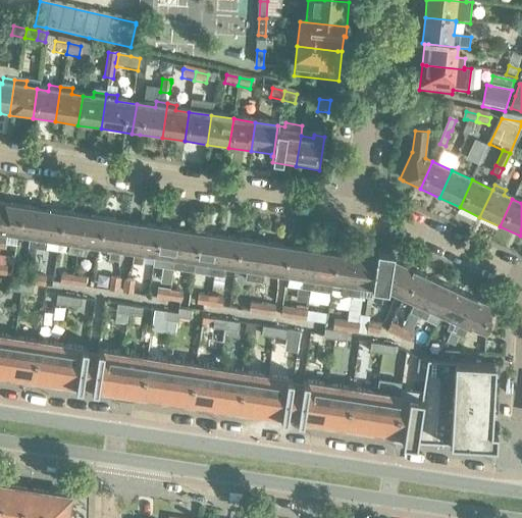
[(16,238),(21,208),(1,205),(0,210),(0,246),(4,247),(6,236),(16,238)]
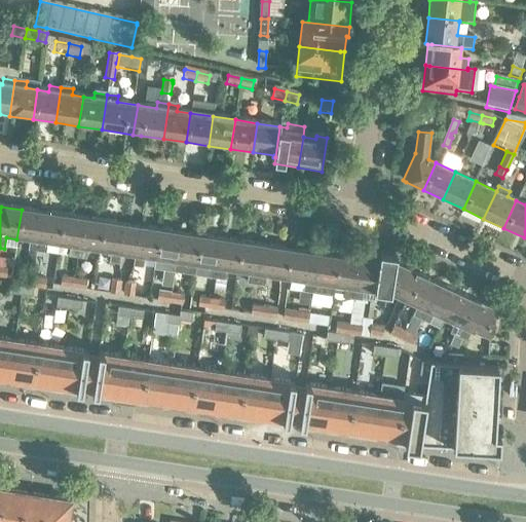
[(41,213),(22,210),(16,239),(28,241),(27,252),(35,253),(41,213)]
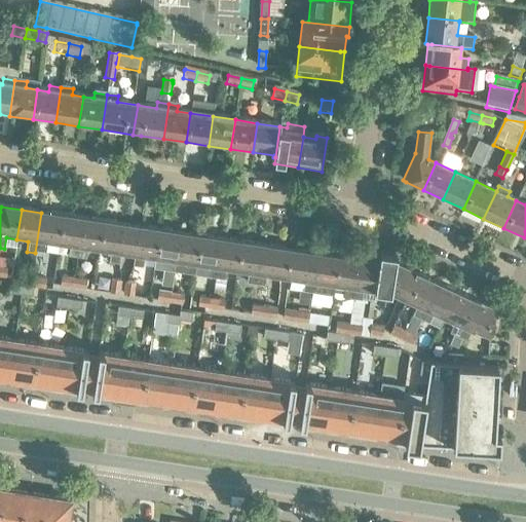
[(45,244),(58,246),(63,216),(41,213),(35,253),(44,255),(45,244)]
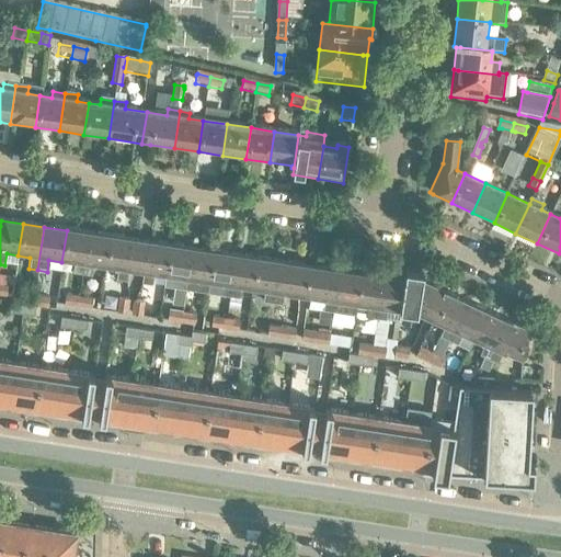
[(82,274),(88,234),(67,230),(61,262),(60,273),(69,275),(68,283),(72,284),(72,287),(80,288),(82,274)]
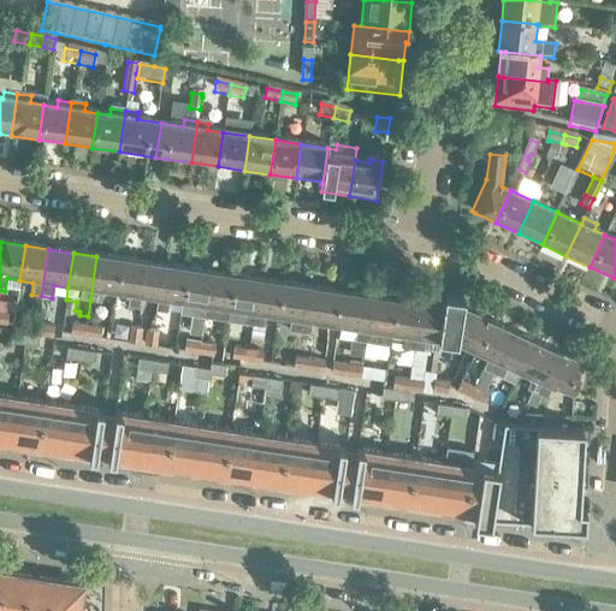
[(120,260),(96,256),(90,301),(100,302),(102,290),(116,292),(120,260)]
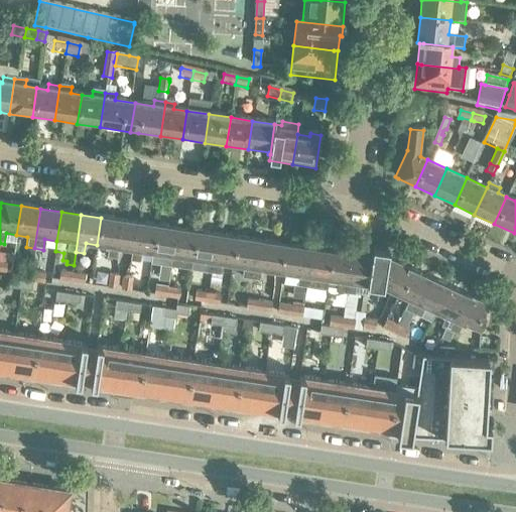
[(130,223),(122,221),(101,218),(97,245),(97,246),(108,248),(106,259),(117,261),(119,249),(126,250),(130,223)]
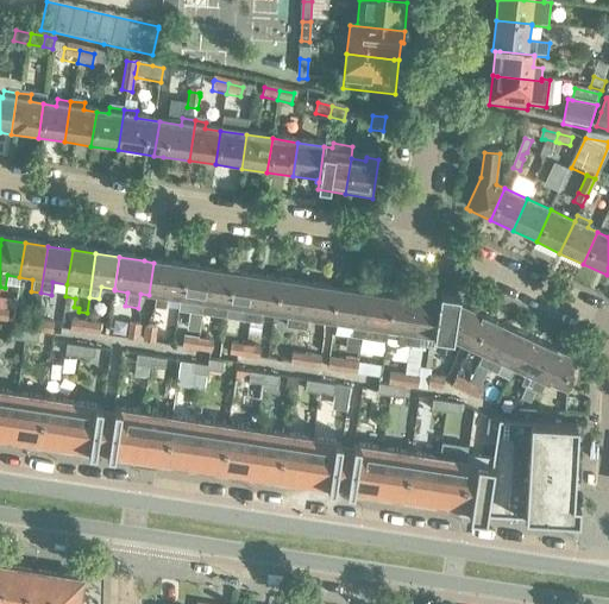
[(184,268),(161,264),(154,263),(149,295),(156,296),(155,310),(164,312),(167,299),(180,301),(184,268)]
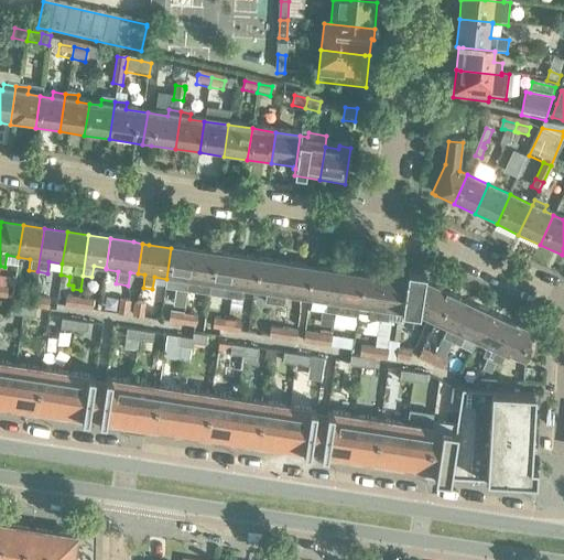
[(187,293),(193,251),(171,248),(166,279),(165,290),(187,293)]
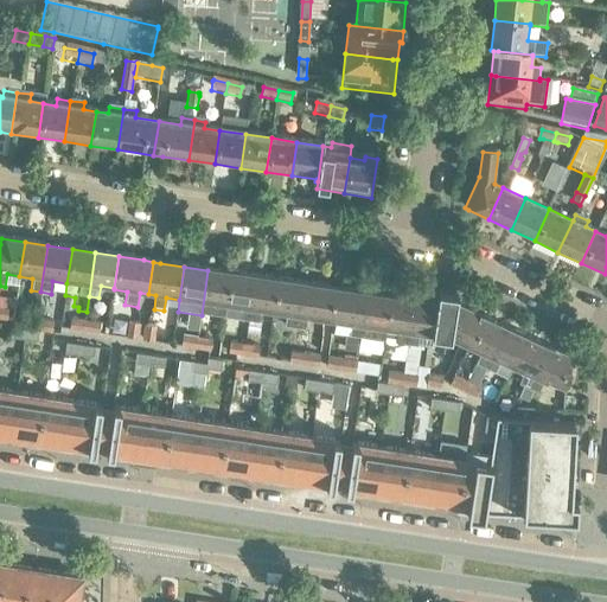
[(231,274),(208,270),(202,315),(225,319),(227,307),(231,274)]
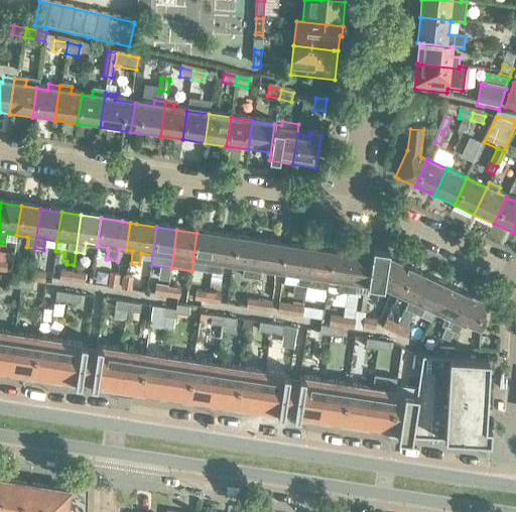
[(212,275),(217,236),(197,233),(192,261),(204,263),(202,274),(212,275)]
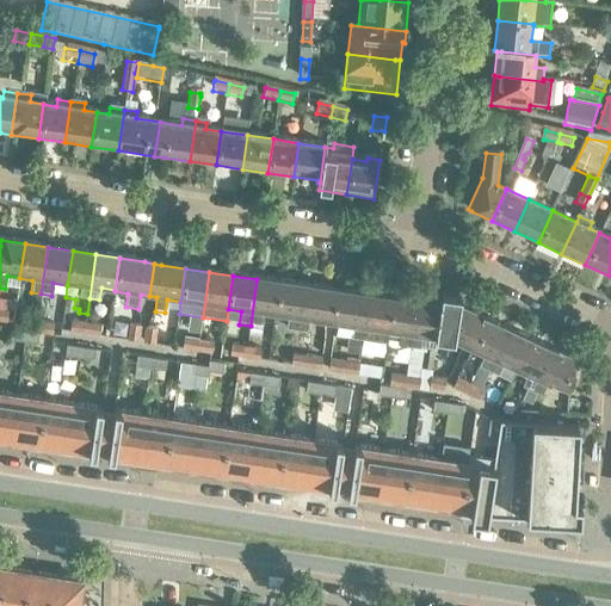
[(276,316),(281,283),(257,279),(251,326),(258,327),(260,314),(276,316)]
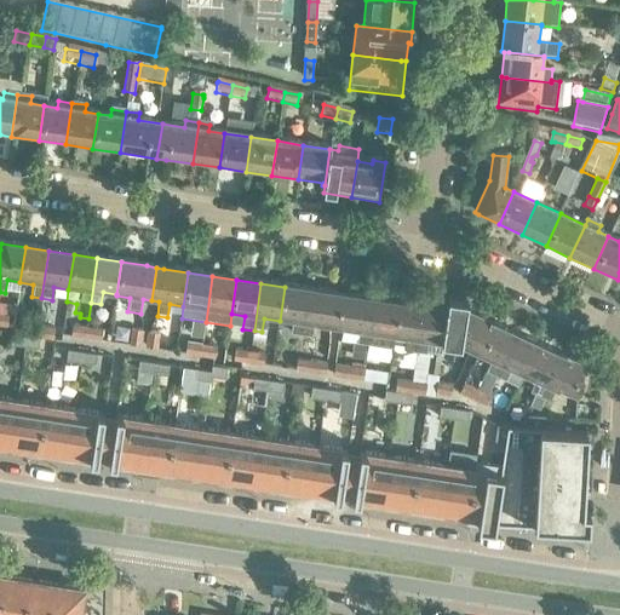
[(308,291),(285,287),(280,321),(292,323),(290,337),(300,338),(308,291)]
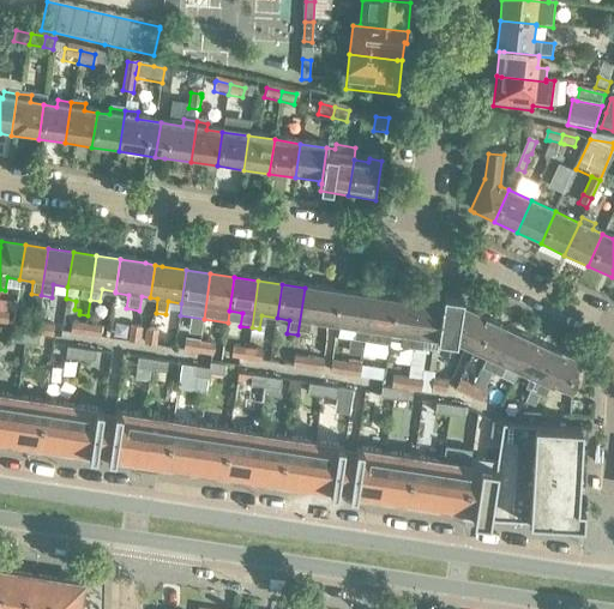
[(309,323),(333,326),(338,293),(305,288),(298,335),(308,336),(309,323)]
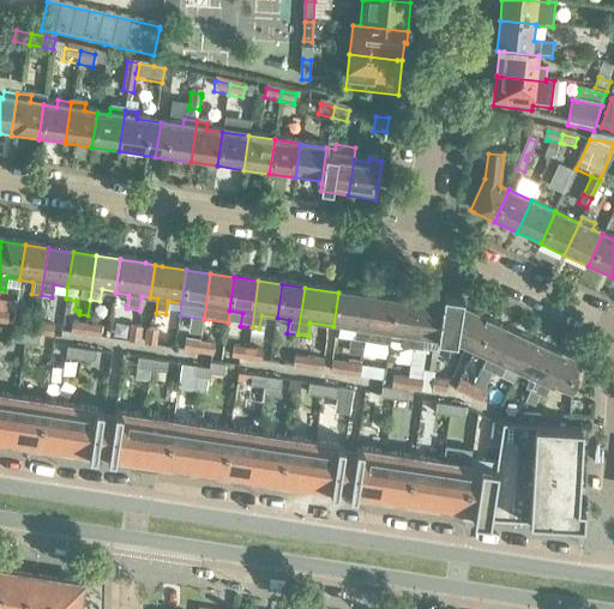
[(371,297),(347,294),(338,293),(333,326),(355,330),(353,343),(363,345),(371,297)]
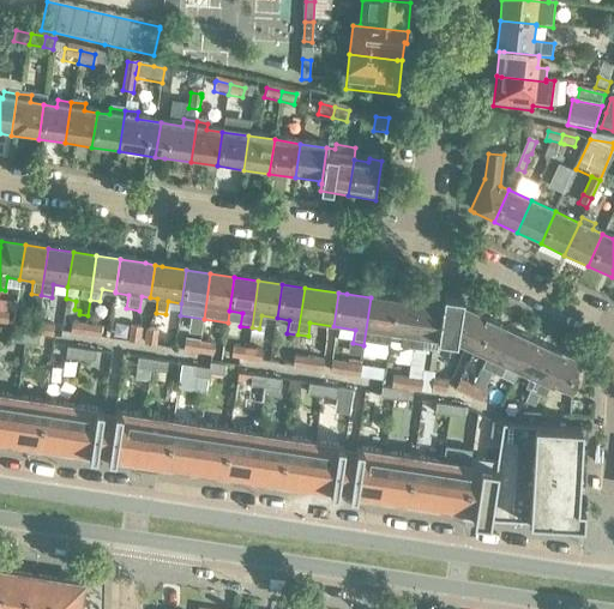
[(393,301),(371,297),(363,345),(387,348),(389,335),(393,301)]
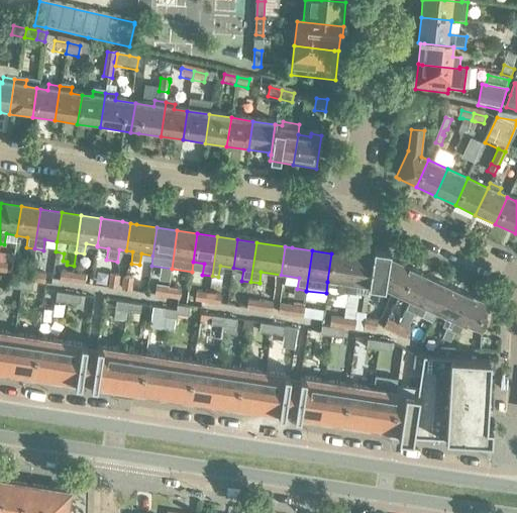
[(385,291),(396,296),(408,269),(389,260),(390,252),(374,250),(373,258),(372,258),(371,260),(369,279),(372,279),(370,289),(385,291)]
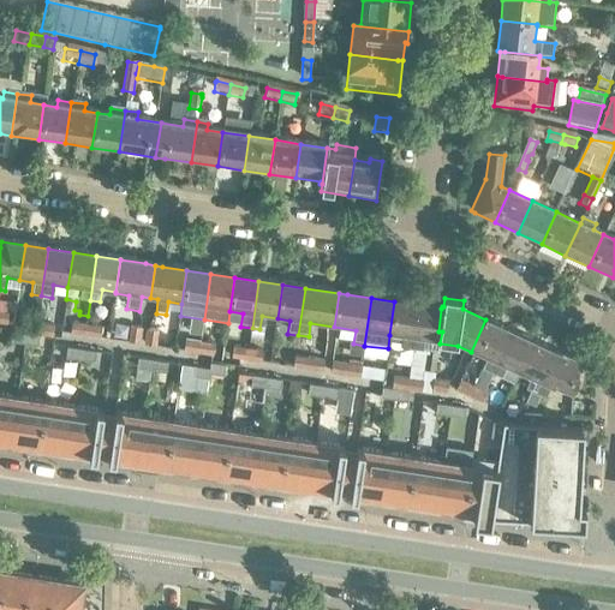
[(402,351),(412,352),(419,305),(394,301),(389,335),(405,338),(402,351)]
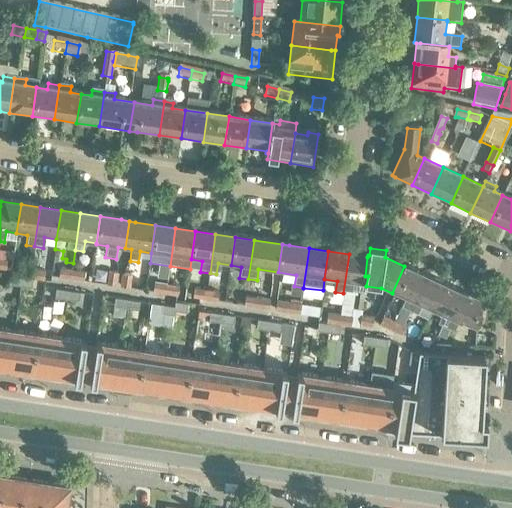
[(368,276),(365,276),(367,257),(349,254),(343,293),(351,294),(353,284),(366,286),(368,276)]
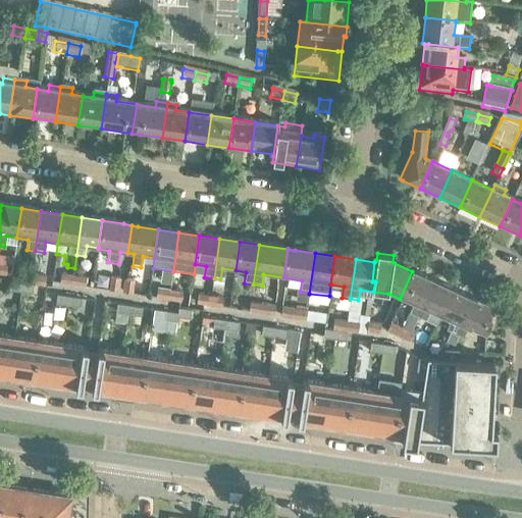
[(411,333),(417,320),(434,282),(416,273),(403,300),(414,305),(403,330),(411,333)]
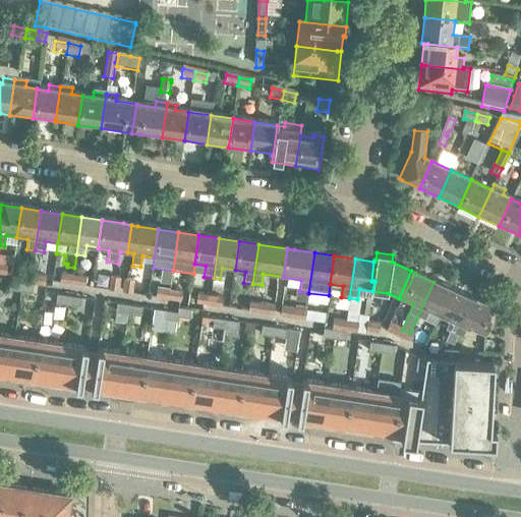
[(32,285),(34,277),(20,275),(19,283),(32,285)]
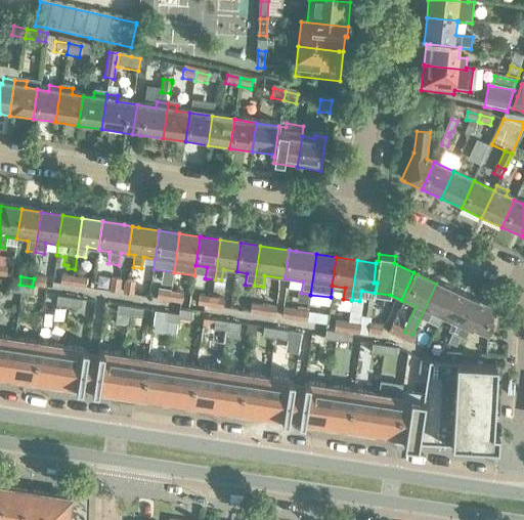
[(73,288),(75,278),(61,277),(60,286),(73,288)]
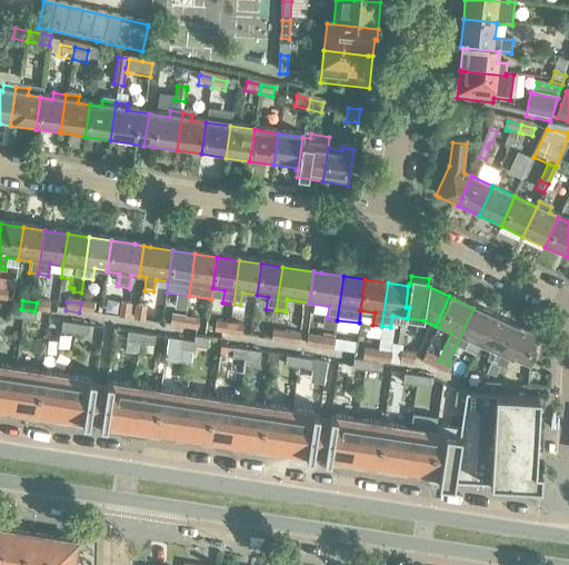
[(35,311),(49,314),(50,304),(37,303),(35,311)]
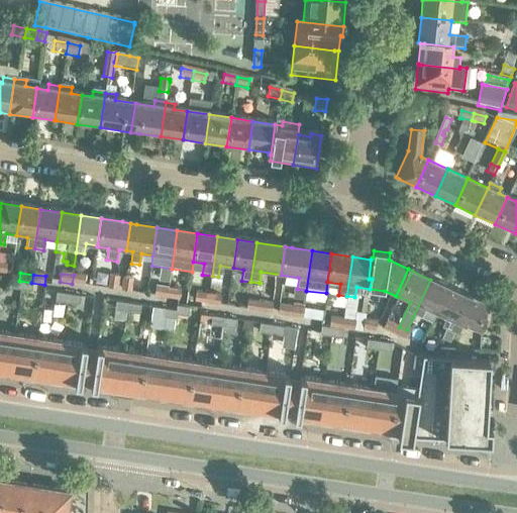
[(72,284),(85,286),(86,277),(74,275),(72,284)]
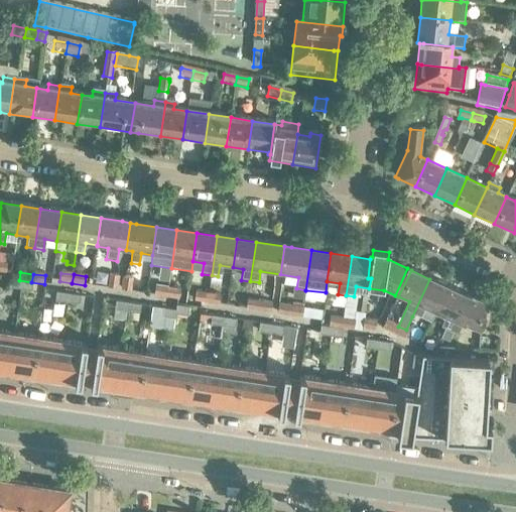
[(110,276),(108,289),(117,290),(118,277),(110,276)]
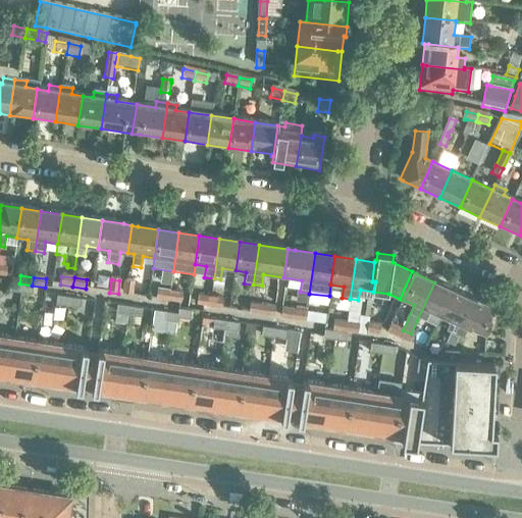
[(125,281),(123,295),(133,296),(135,282),(125,281)]
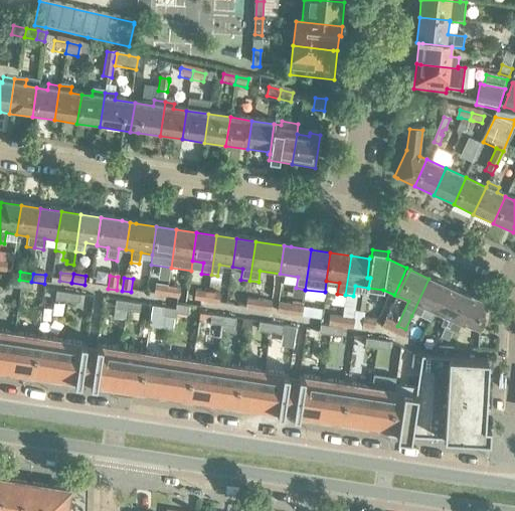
[(448,287),(428,279),(411,316),(418,319),(423,308),(436,313),(448,287)]
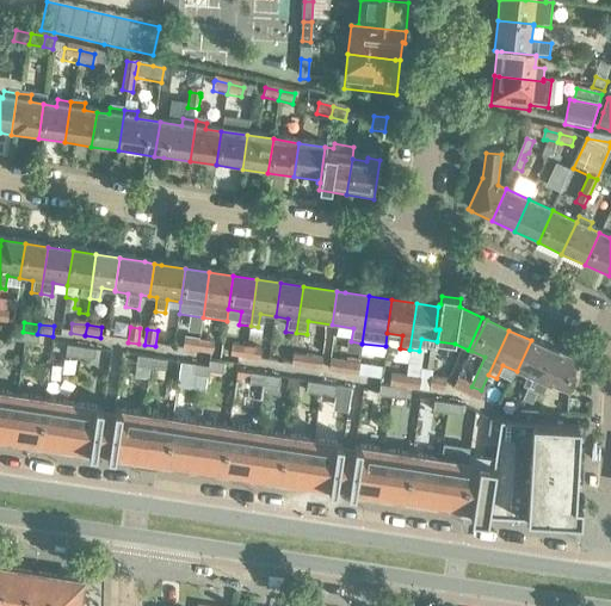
[(12,342),(25,345),(26,334),(13,333),(12,342)]
